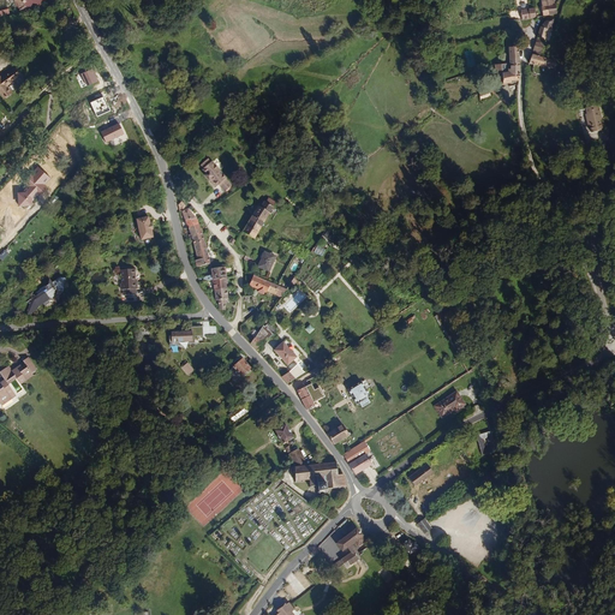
[(554,6),(553,0),(543,0),(545,7),(542,7),(542,18),(550,17),(549,7),(554,6)]
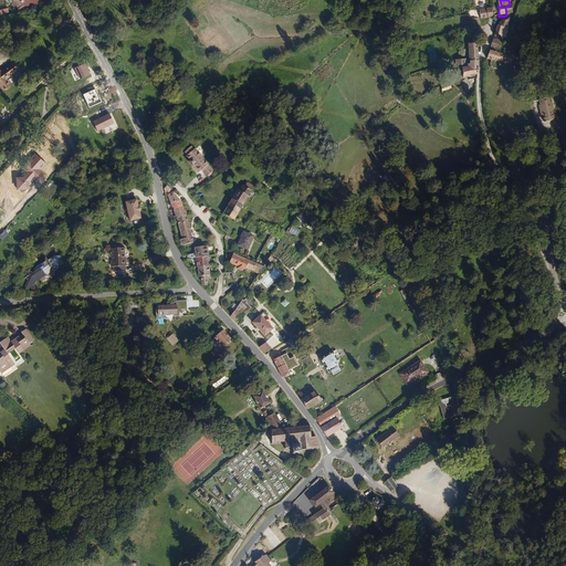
[(489,17),(489,7),(480,9),(481,18),(489,17)]
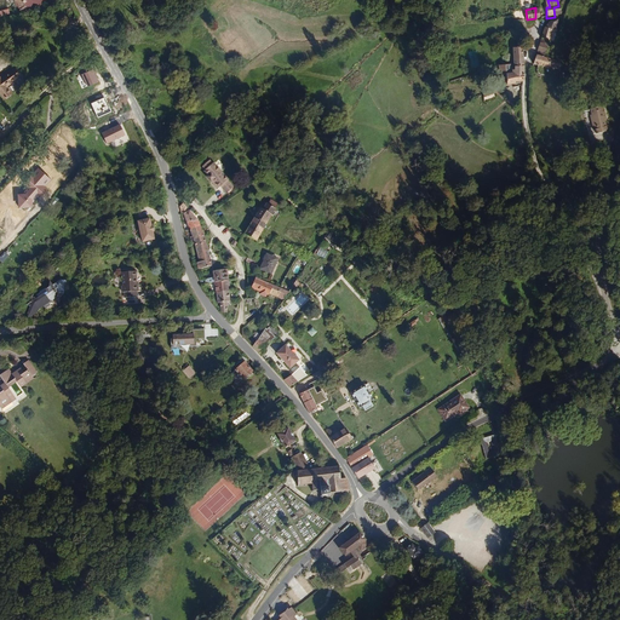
[(524,10),(512,12),(515,21),(517,30),(527,28),(526,18),(526,17),(524,10)]
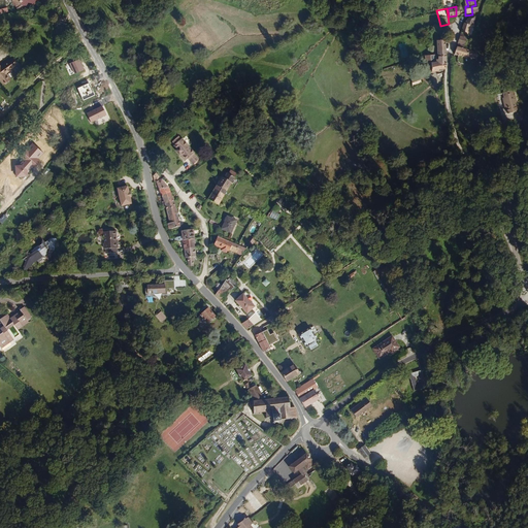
[(476,26),(477,19),(470,18),(466,24),(464,23),(462,32),(469,33),(471,25),(476,26)]
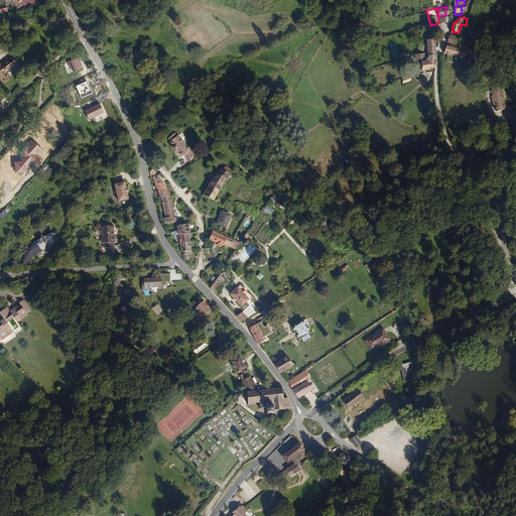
[(456,44),(459,32),(452,31),(447,43),(456,44)]
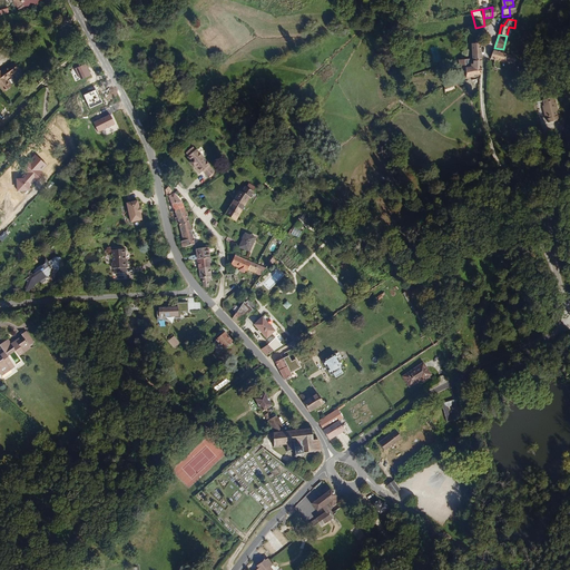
[(481,75),(482,56),(482,42),(473,42),(472,66),(464,66),(464,77),(472,76),(472,77),(475,76),(475,75),(481,75)]
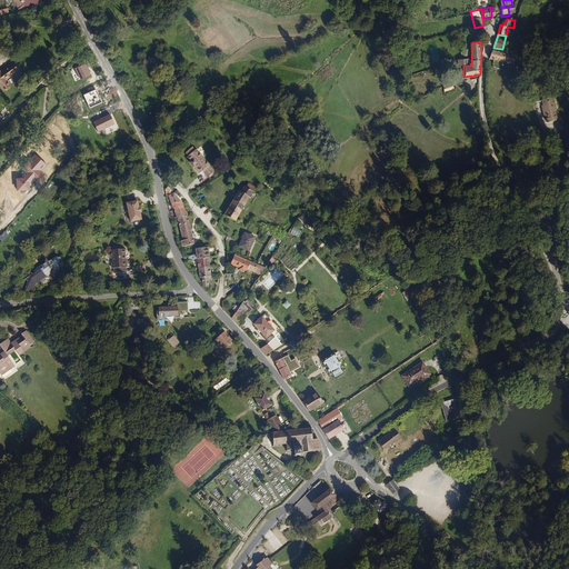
[(505,61),(506,55),(501,53),(492,52),(490,59),(505,61)]
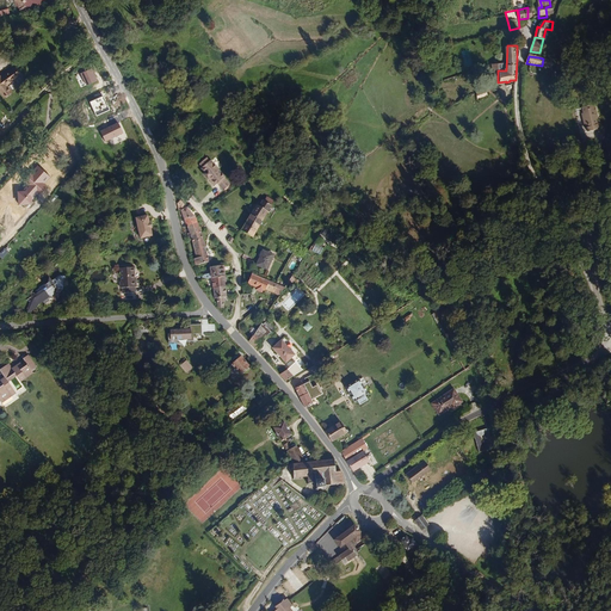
[(557,69),(559,62),(543,59),(542,66),(557,69)]
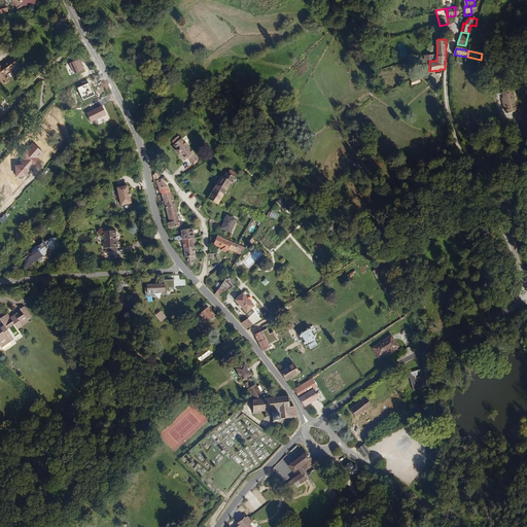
[(84,69),(80,59),(70,63),(74,73),(84,69)]
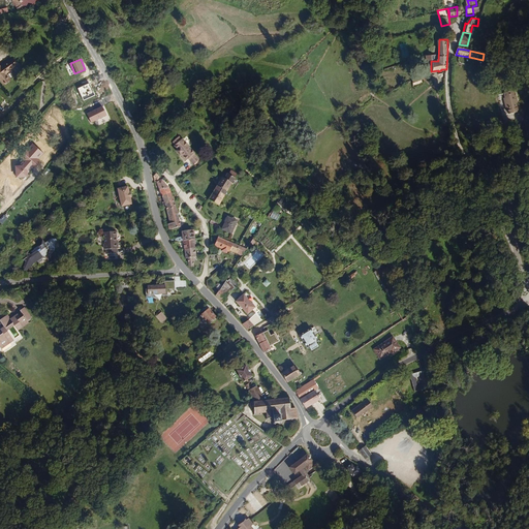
[(0,80),(3,84),(8,81),(5,76),(8,73),(8,72),(17,66),(11,60),(0,68),(0,80)]
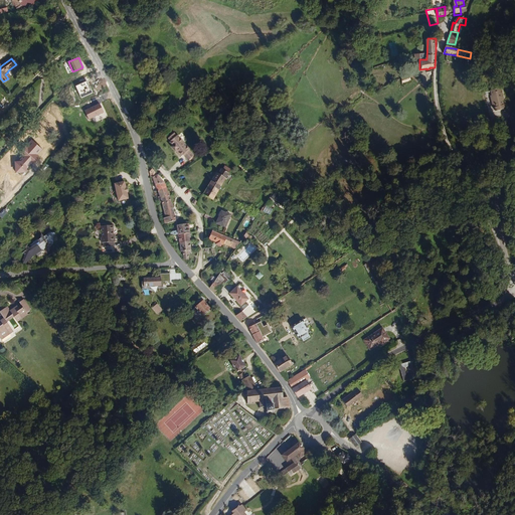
[(93,93),(88,81),(76,87),(81,98),(93,93)]
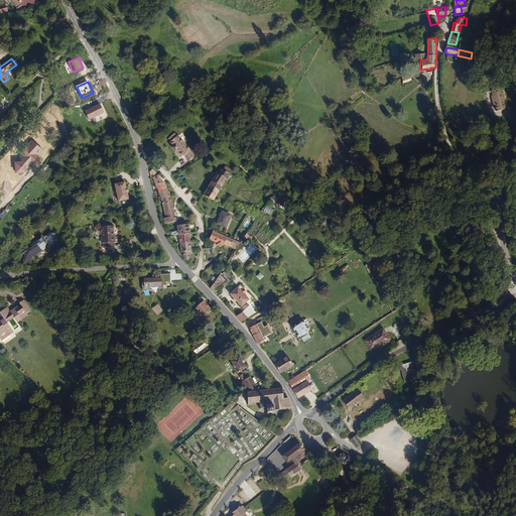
[(502,89),(493,91),(494,96),(495,96),(496,99),(494,99),(495,106),(497,105),(498,110),(507,108),(506,103),(507,103),(505,93),(503,93),(502,89)]
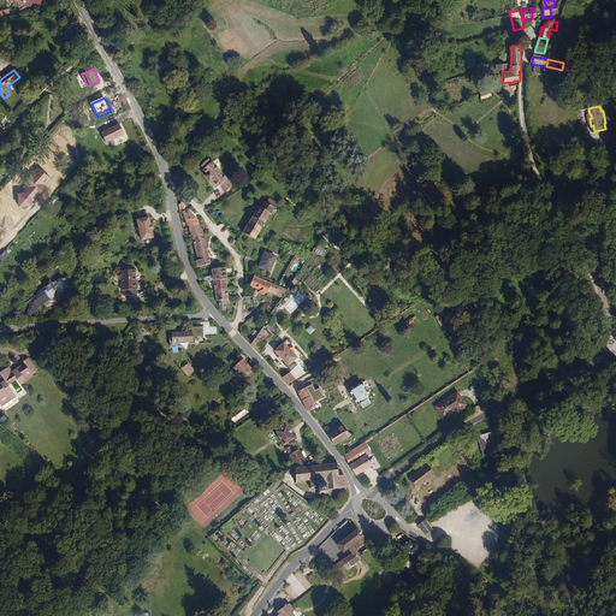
[(124,135),(118,124),(101,132),(106,143),(124,135)]
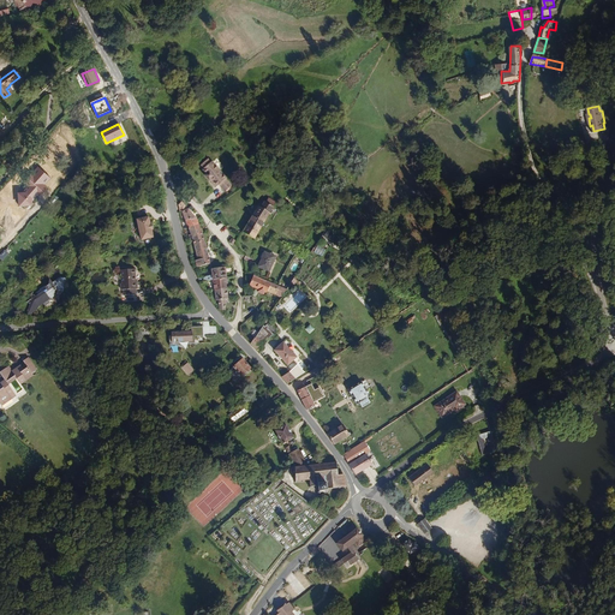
[(179,156),(173,160),(175,166),(180,171),(186,166),(179,156)]
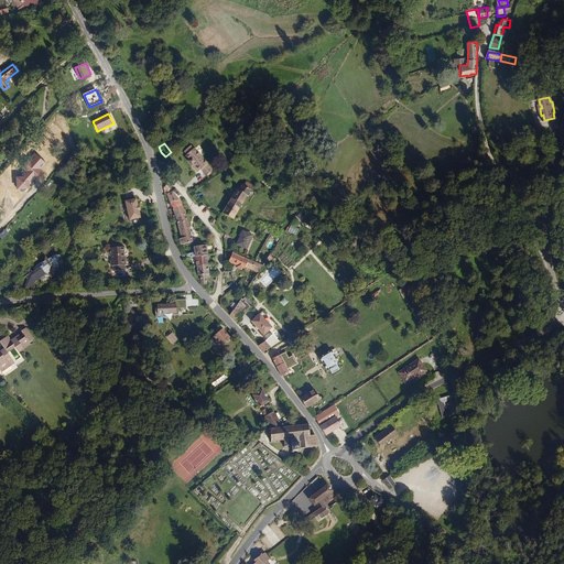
[(207,165),(193,149),(192,150),(190,147),(183,152),(188,160),(187,161),(191,165),(192,164),(198,173),(204,167),(206,165),(207,165)]
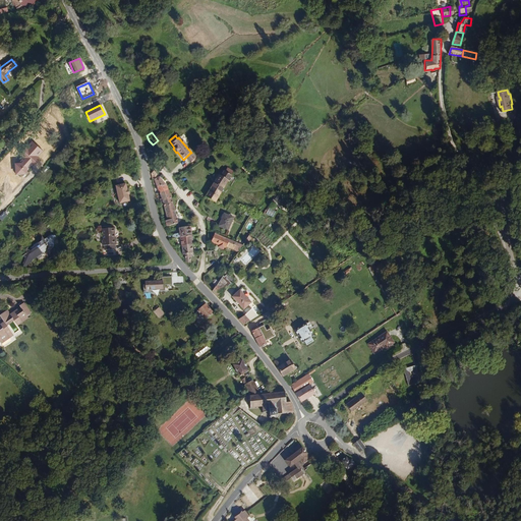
[(45,151),(32,139),(20,153),(24,156),(19,161),(20,163),(15,163),(15,175),(27,174),(27,172),(37,162),(36,161),(45,151)]
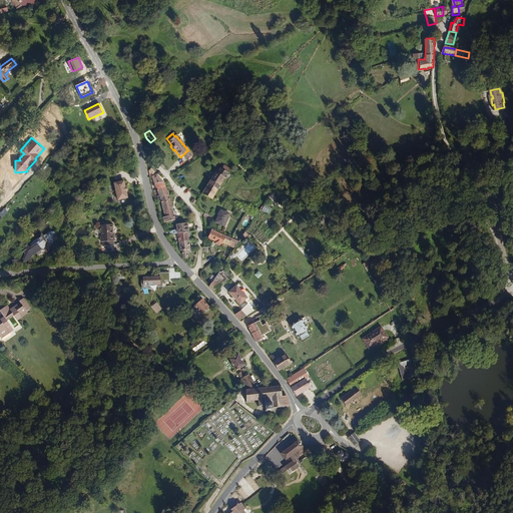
[(162,182),(157,171),(152,172),(150,172),(153,184),(162,182)]
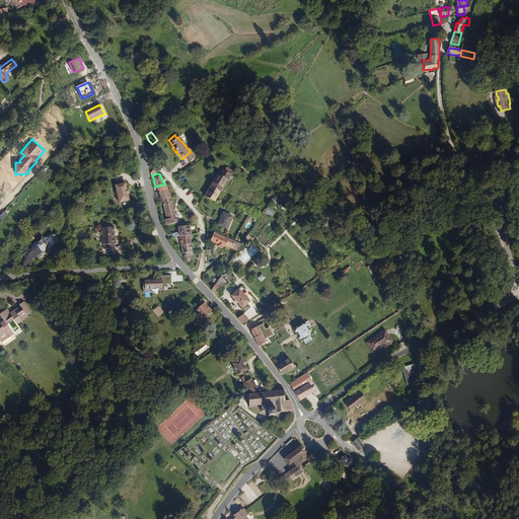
[(220,194),(228,181),(221,176),(216,183),(214,181),(210,188),(220,194)]
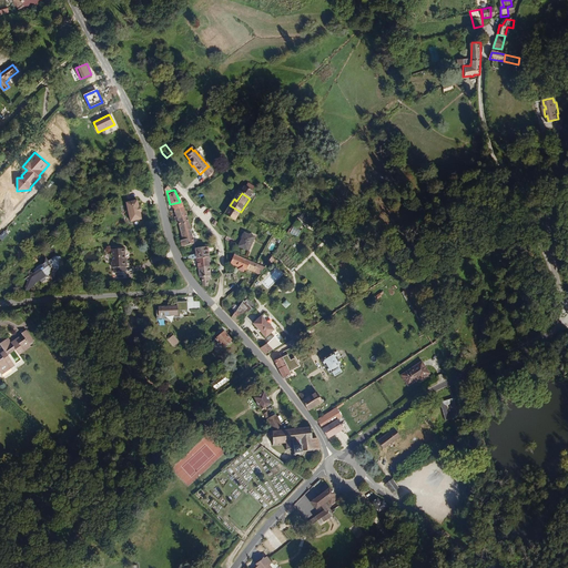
[(137,201),(125,203),(127,209),(127,212),(127,215),(129,215),(130,222),(141,220),(140,213),(141,213),(139,208),(138,208),(137,201)]
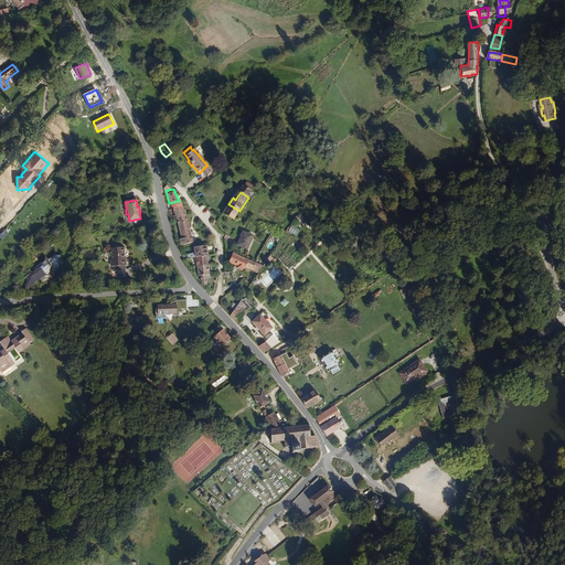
[(182,208),(179,201),(169,203),(171,211),(182,208)]
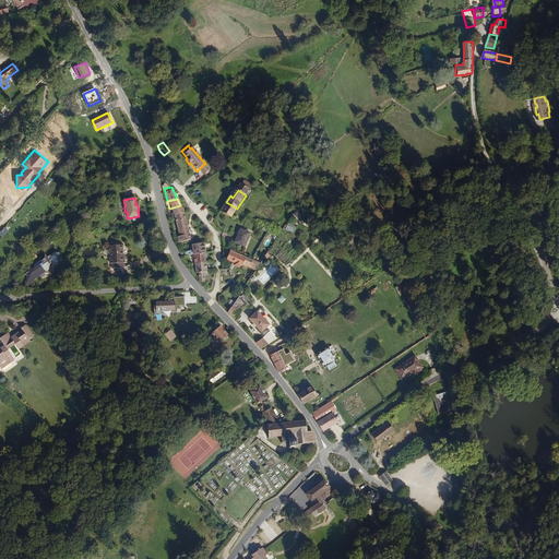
[(230,218),(237,209),(226,202),(219,212),(230,218)]
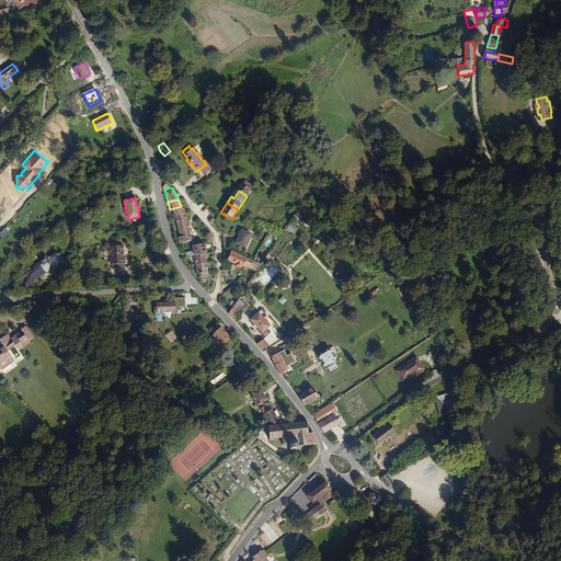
[(183,215),(181,206),(170,209),(172,218),(183,215)]
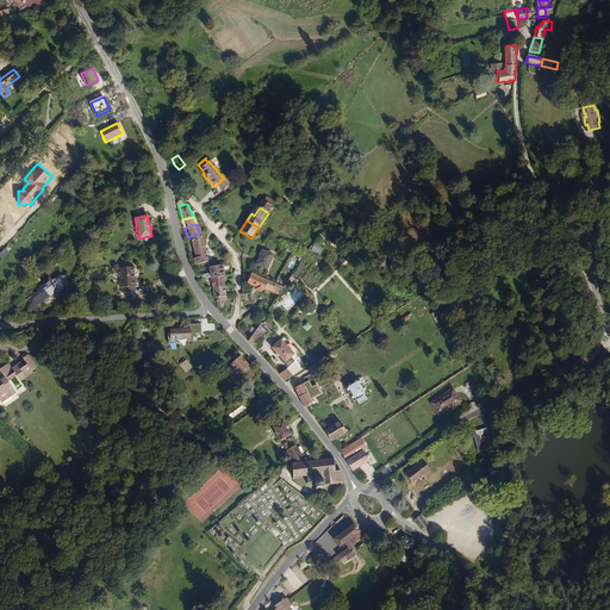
[(322,235),(329,240),(332,232),(325,228),(322,235)]
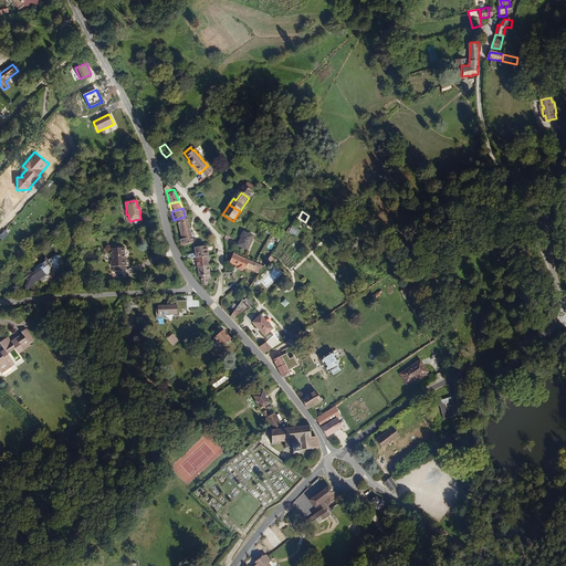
[(192,242),(187,222),(175,226),(178,238),(177,239),(178,243),(179,243),(180,245),(192,242)]
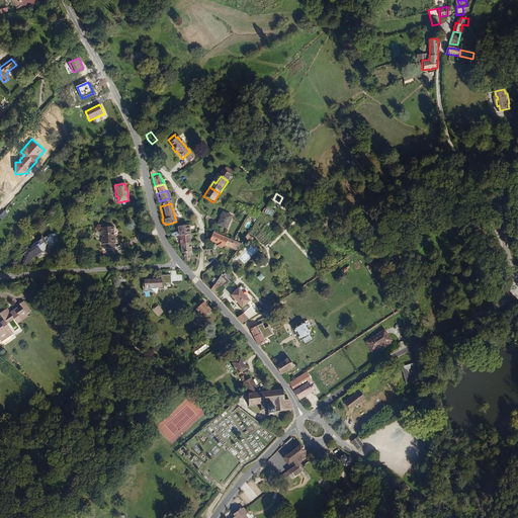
[(272,217),(275,209),(267,206),(264,213),(272,217)]
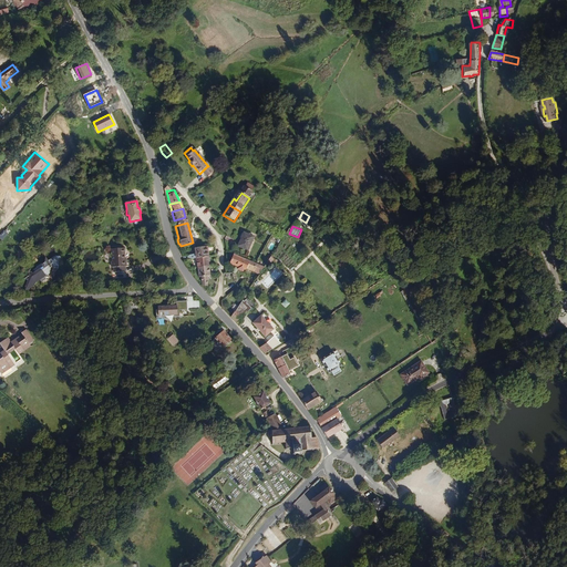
[(256,236),(245,232),(238,246),(249,250),(256,236)]
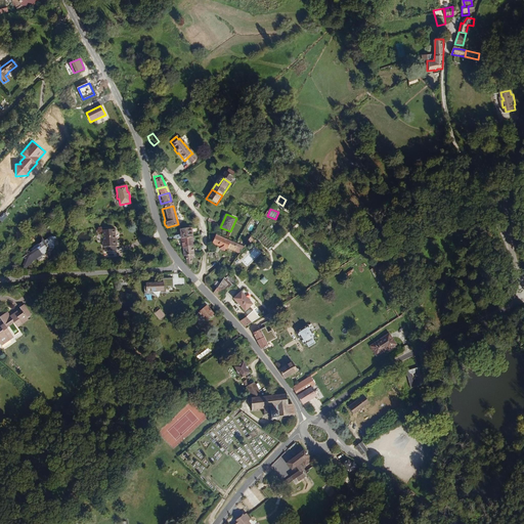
[(103,248),(104,253),(116,252),(116,247),(115,247),(115,242),(116,242),(116,229),(103,230),(103,243),(102,243),(102,248),(103,248)]
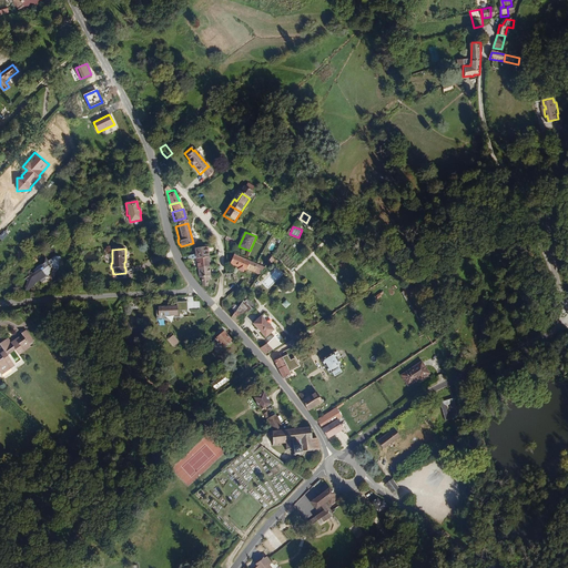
[(206,259),(203,249),(194,251),(195,256),(189,259),(190,263),(196,261),(206,259)]
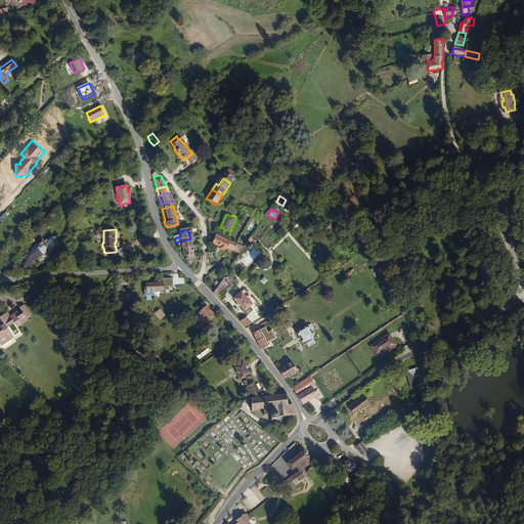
[(244,250),(234,246),(218,237),(214,239),(213,245),(238,257),(244,250)]
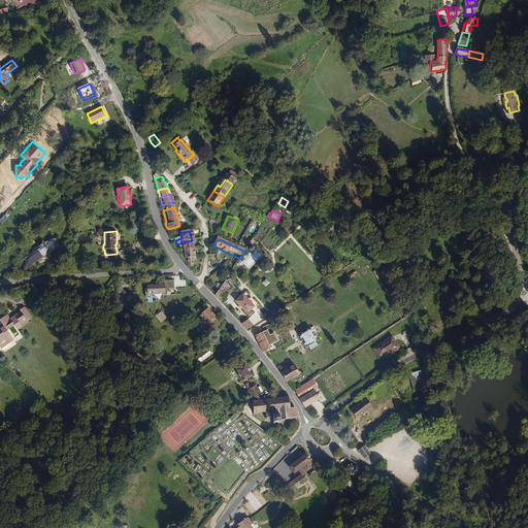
[(194,250),(192,240),(183,242),(185,252),(194,250)]
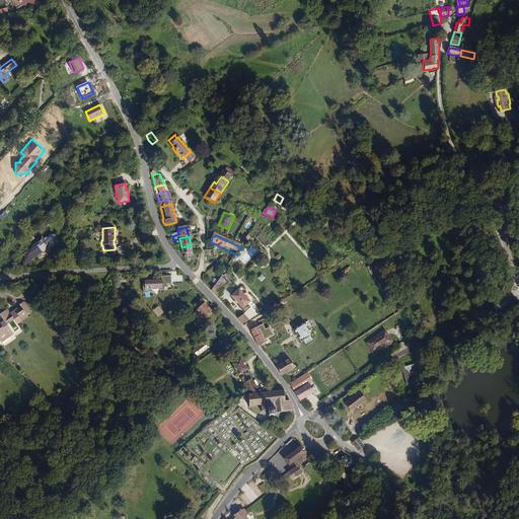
[(39,247),(25,256),(27,258),(25,264),(30,261),(31,258),(34,256),(36,254),(42,251),(45,255),(47,249),(50,247),(48,244),(49,237),(42,242),(40,239),(39,242),(35,244),(39,247)]
